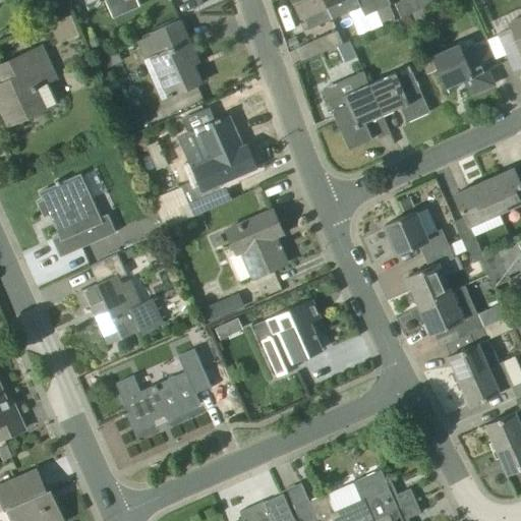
[(294,0),(301,17),(327,6),(324,0),(294,0)]
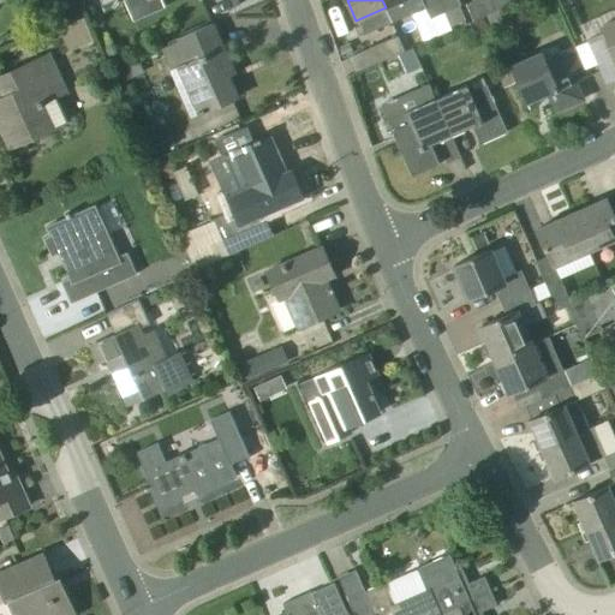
[(382,0),(386,7),(401,0),(422,0),(430,19),(437,36),(453,29),(451,27),(446,12),(447,12),(441,0),(382,0)]
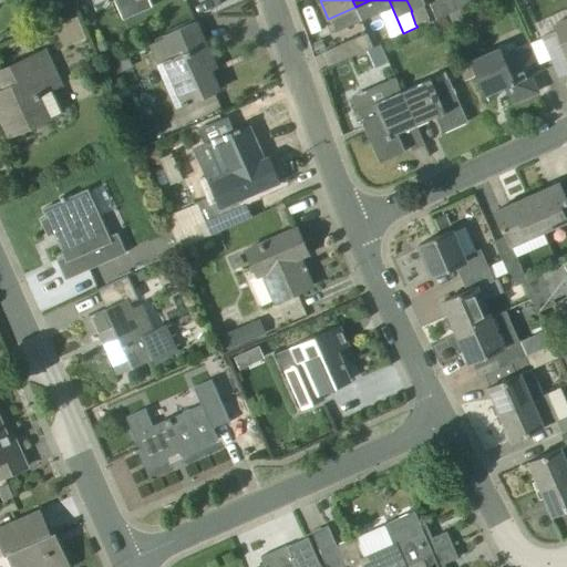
[(422,0),(406,0),(412,11),(424,6),(425,6),(422,0)]
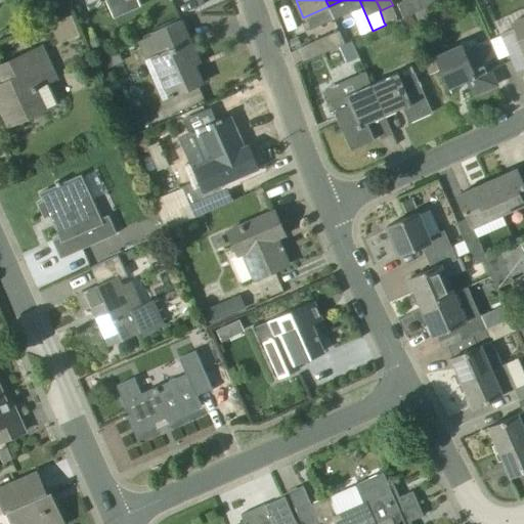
[(404,18),(409,31),(418,28),(412,15),(404,18)]
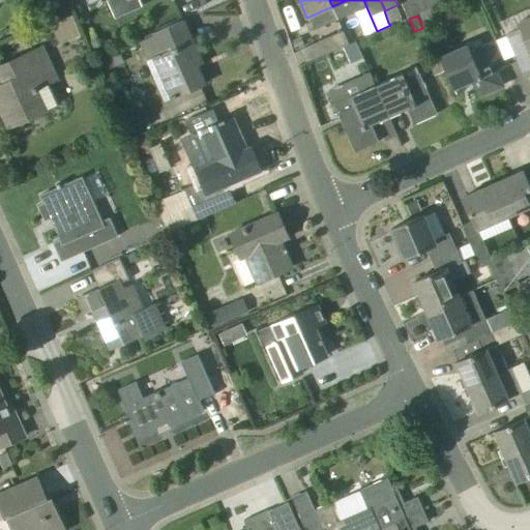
[(529,17),(518,23),(523,33),(509,39),(525,76),(529,72),(529,17)]
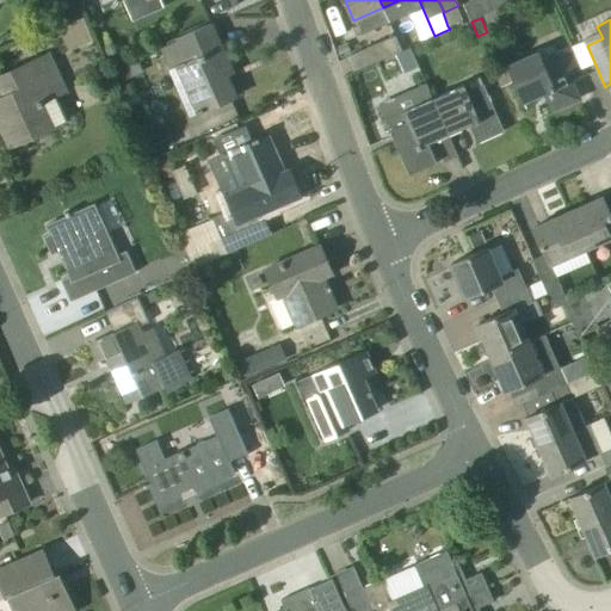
[(203,111),(236,97),(227,75),(234,72),(211,23),(177,38),(187,61),(183,63),(203,111)]
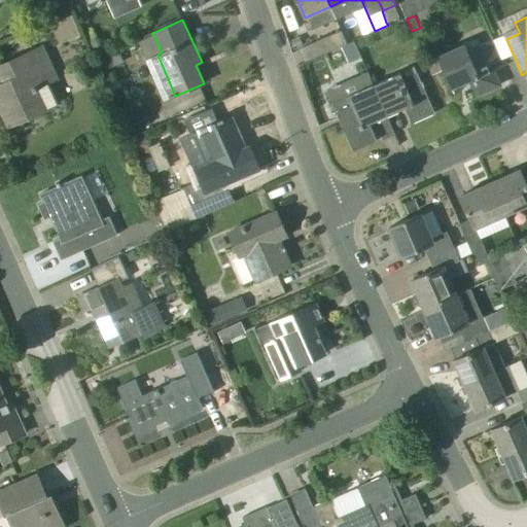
[(342,46),(347,44),(341,31),(317,41),(323,55),(325,54),(342,46)]
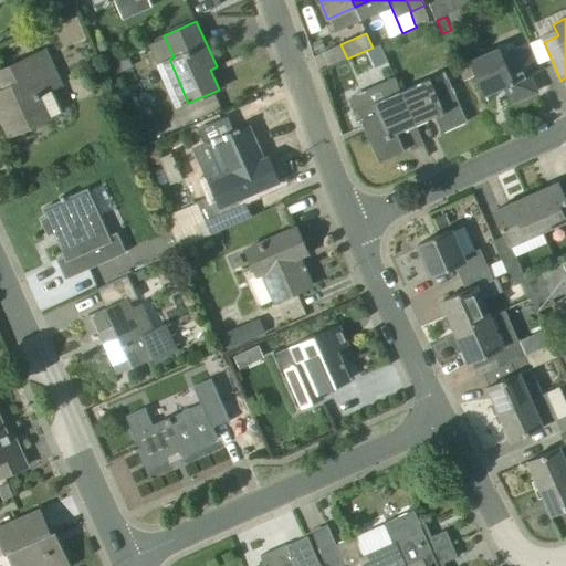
[(367,50),(375,67),(388,62),(380,44),(373,48),(367,50)]
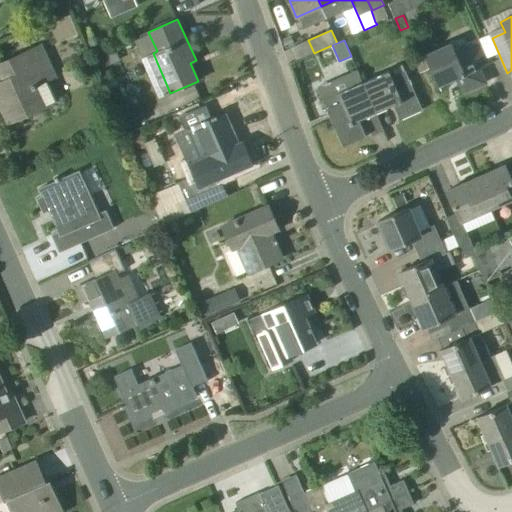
[(0,103),(9,123),(27,115),(46,106),(42,98),(52,93),(47,82),(57,77),(42,43),(4,61),(12,77),(0,82),(0,103)]
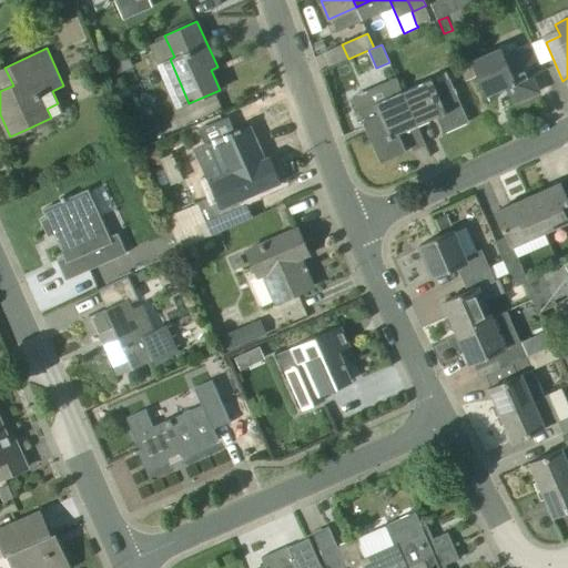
[(513,103),(538,92),(531,77),(543,71),(533,48),(505,60),(500,49),(472,61),(489,101),(490,100),(487,94),(506,87),(513,103)]
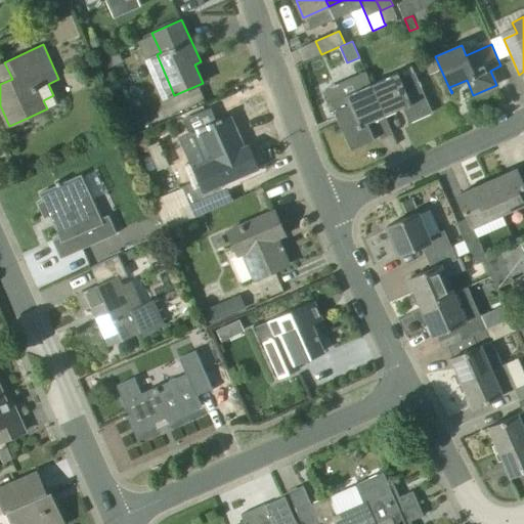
[(123,61),(117,48),(101,55),(107,69),(123,61)]
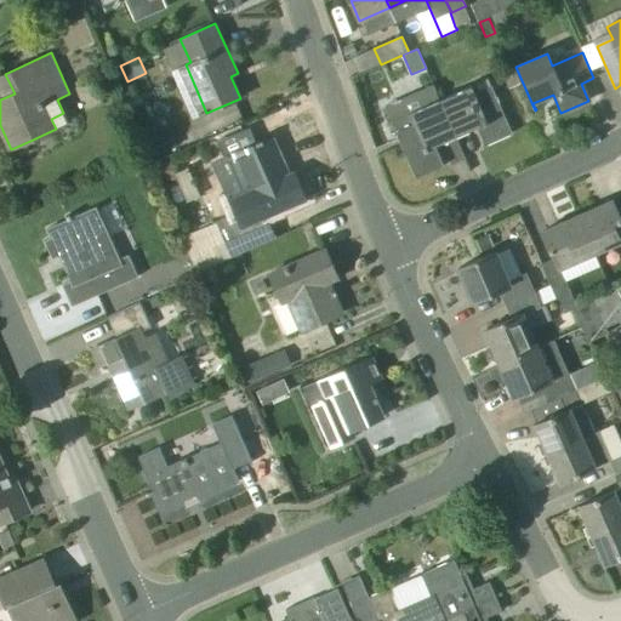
[(512,134),(493,90),(488,79),(471,86),(439,101),(456,137),(477,127),(485,146),(512,134)]
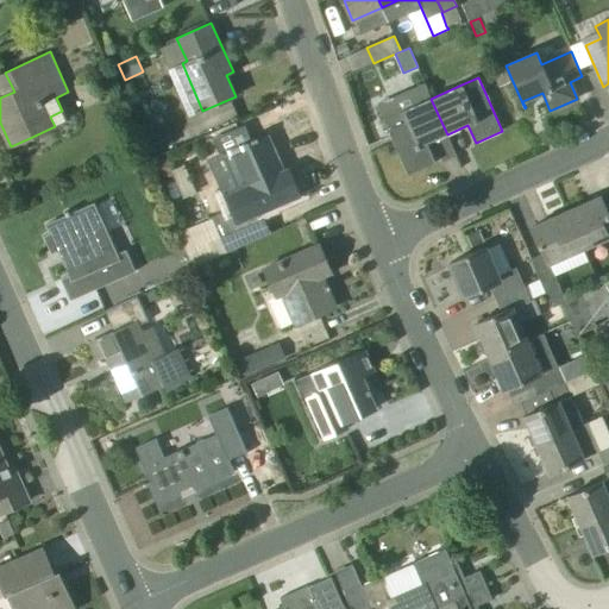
[(427,143),(447,135),(431,99),(401,112),(403,119),(387,126),(408,173),(435,161),(427,143)]
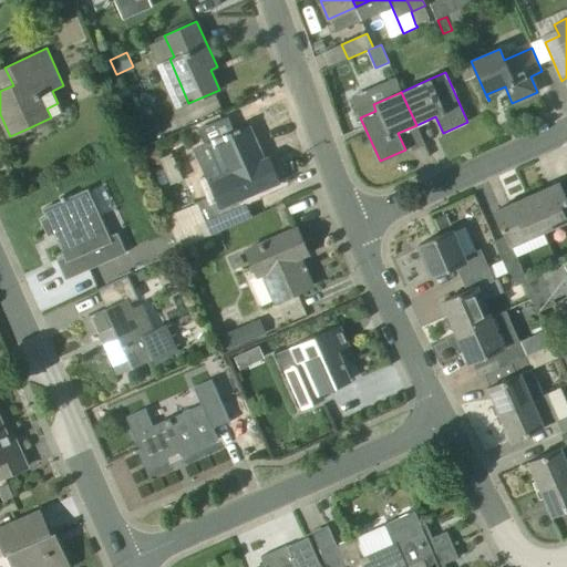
[(253,216),(244,196),(278,182),(268,160),(264,161),(248,126),(240,130),(239,127),(234,131),(235,133),(216,141),(225,161),(204,169),(209,183),(210,182),(217,194),(166,217),(181,248),(212,235),(253,216)]
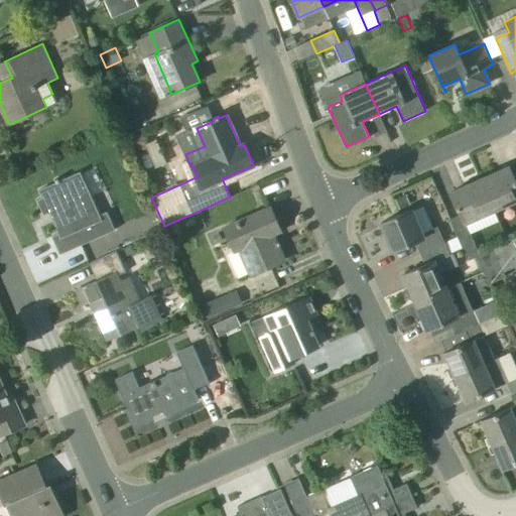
[(461,214),(449,219),(461,245),(467,259),(479,254),(473,240),(466,224),(515,201),(515,182),(509,166),(452,192),(461,214)]
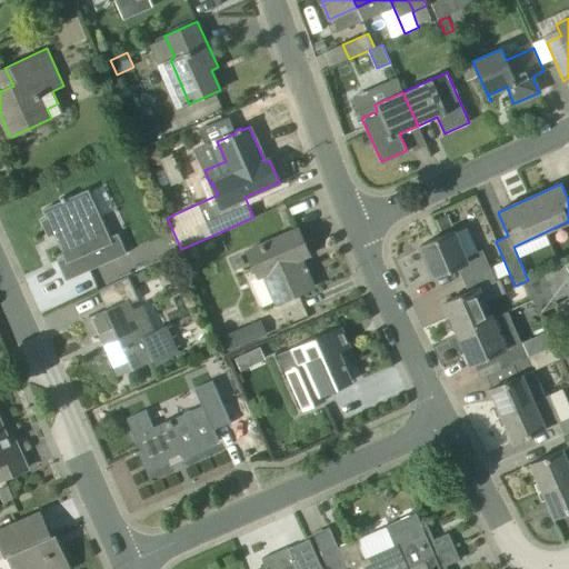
[(89,189),(66,200),(63,197),(61,199),(62,201),(43,210),(66,257),(57,261),(67,281),(128,255),(119,233),(110,237),(89,189)]
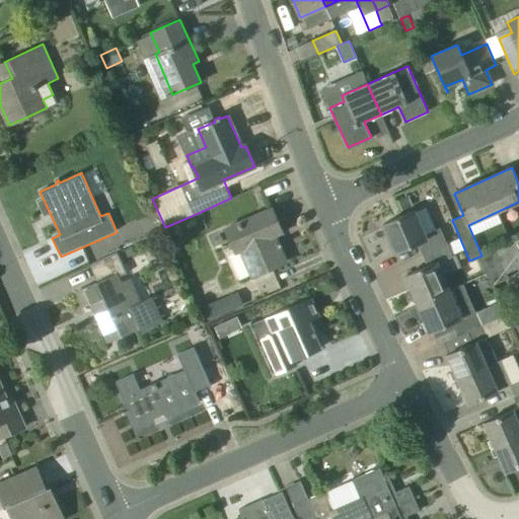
[(240,280),(251,275),(252,277),(286,262),(280,247),(282,246),(280,242),(278,243),(275,235),(282,232),(272,209),(225,229),(236,252),(229,255),(240,280)]
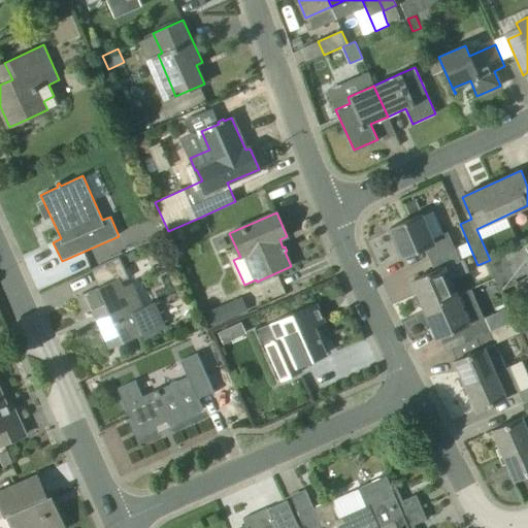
[(430,259),(455,248),(448,232),(432,239),(421,215),(390,228),(402,258),(425,248),(430,259)]
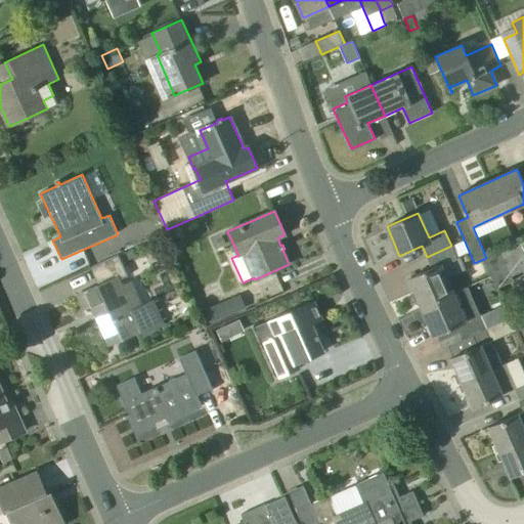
[(514,280),(512,276),(523,270),(523,242),(484,260),(496,289),(514,280)]
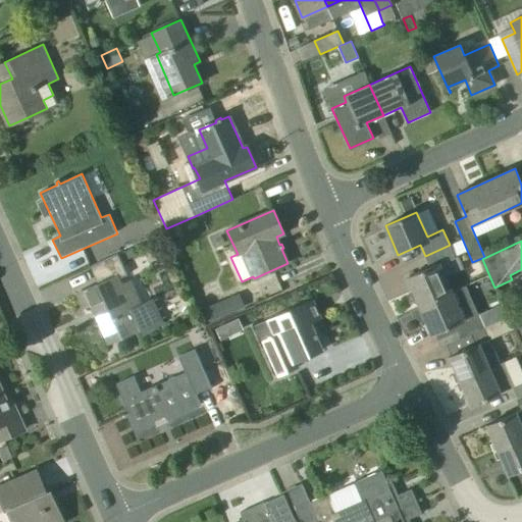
[(420,305),(452,292),(439,264),(455,257),(450,245),(425,256),(430,268),(408,277),(420,305)]
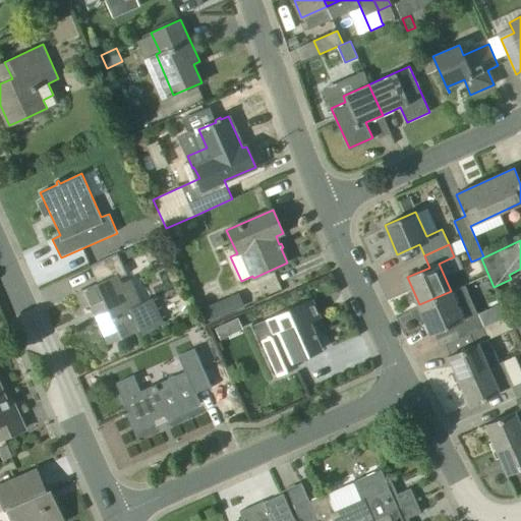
[(153,298),(140,303),(130,282),(122,286),(119,279),(127,275),(118,254),(91,267),(91,268),(118,255),(126,274),(118,278),(117,277),(77,294),(83,307),(92,304),(109,343),(140,328),(141,330),(163,320),(153,298)]
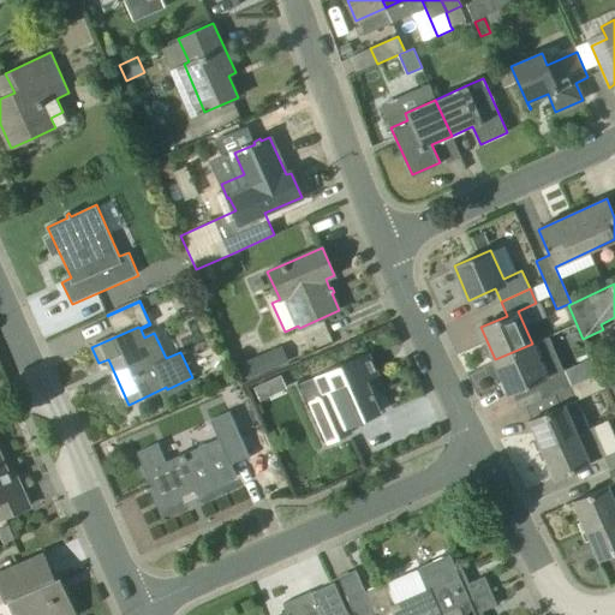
[(543,398),(555,393),(580,382),(578,376),(569,381),(563,369),(547,377),(532,344),(495,359),(509,394),(536,381),(543,398)]
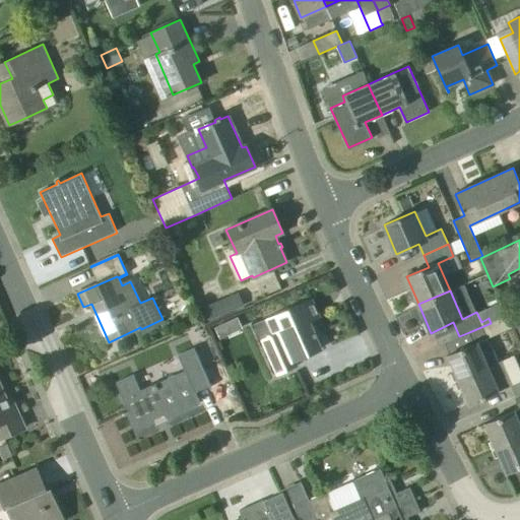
[(209,306),(214,319),(245,306),(239,294),(209,306)]
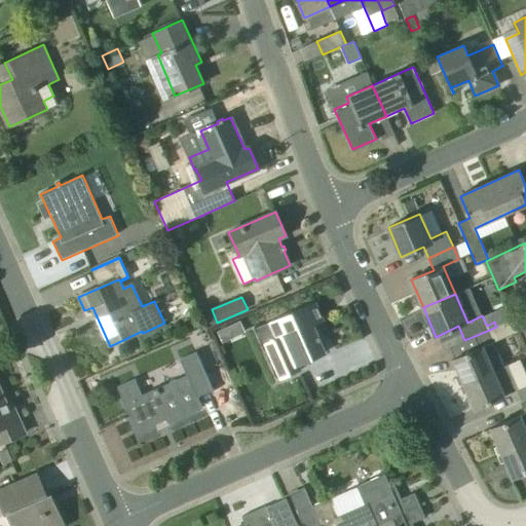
[(282,337),(265,345),(280,378),(300,370),(298,365),(325,353),(318,341),(322,340),(320,336),(317,337),(312,325),(323,321),(314,303),(274,321),(282,337)]
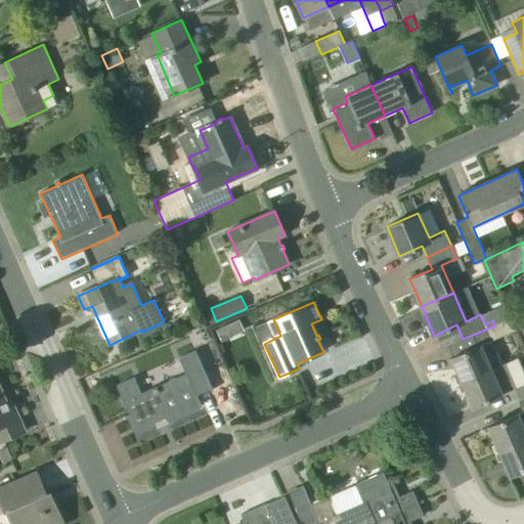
[(239,318),(217,328),(222,340),(245,331),(239,318)]
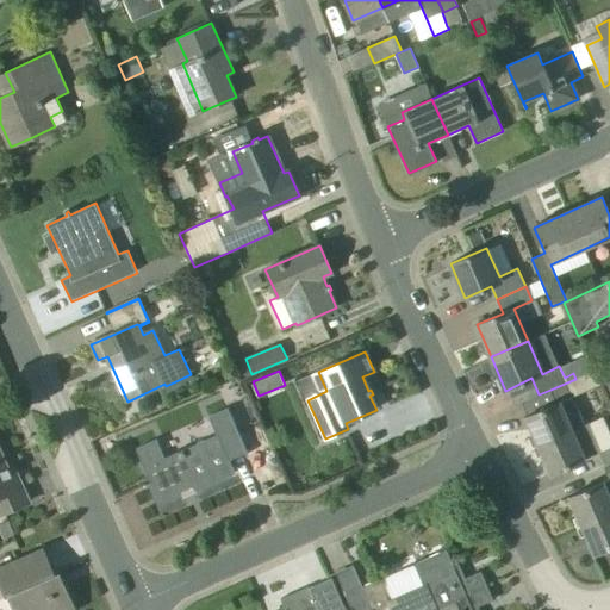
[(585,425),(585,424),(572,396),(599,385),(593,371),(576,379),(551,390),(556,403),(524,417),(537,446),(585,425)]
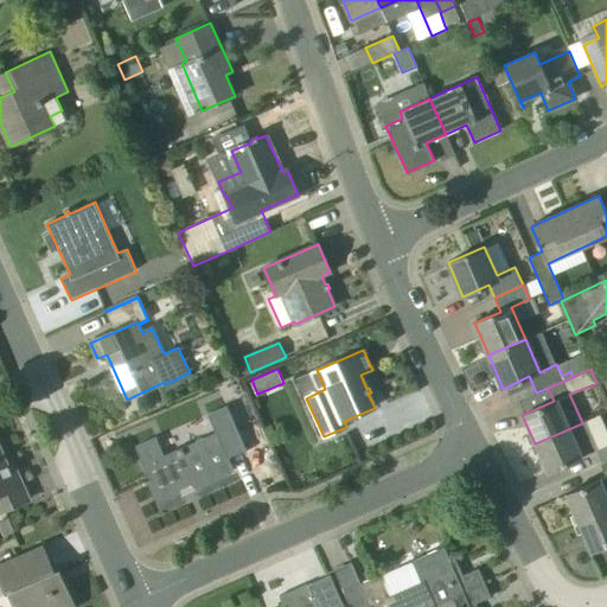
[(157,438),(136,447),(159,499),(192,484),(195,489),(234,471),(228,457),(244,449),(246,453),(247,452),(227,407),(209,415),(216,434),(165,455),(157,438)]
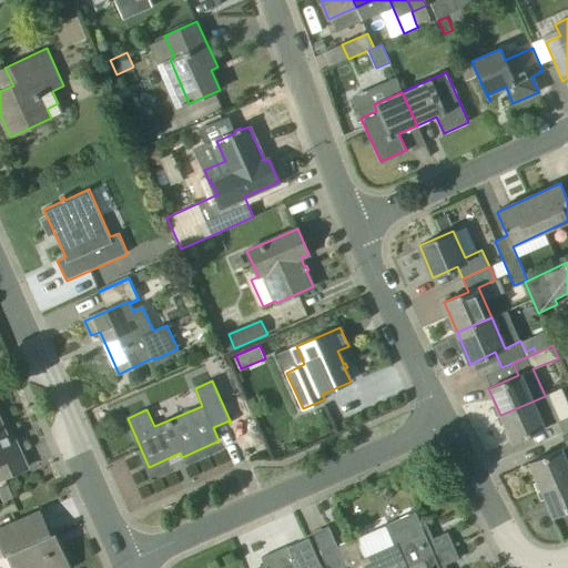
[(567,432),(567,416),(559,421),(548,394),(545,395),(545,396),(500,415),(511,442),(546,426),(557,422),(563,433),(563,435),(567,432)]
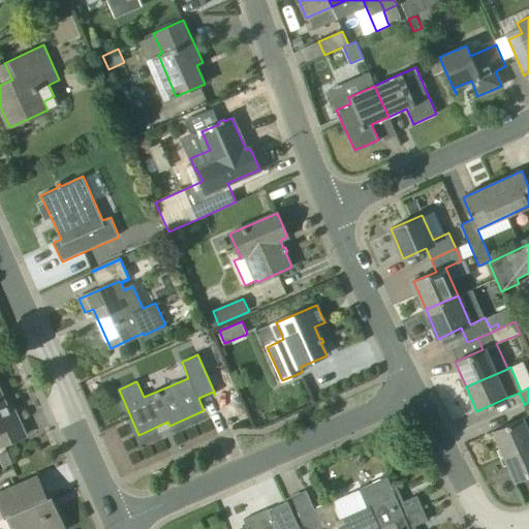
[(0,446),(25,436),(13,410),(9,412),(0,391),(0,446)]
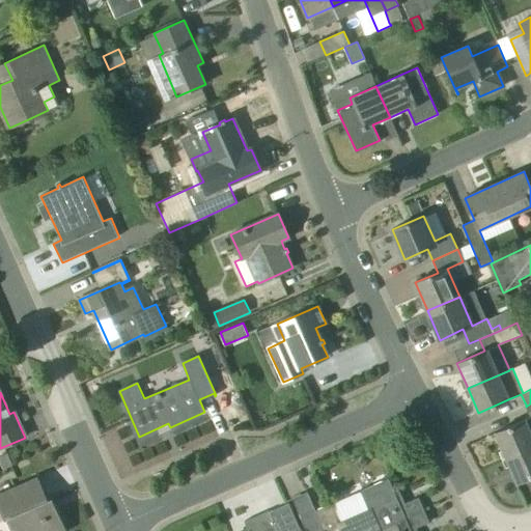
[(530,423),(529,424),(527,419),(495,434),(505,458),(530,447),(530,423)]
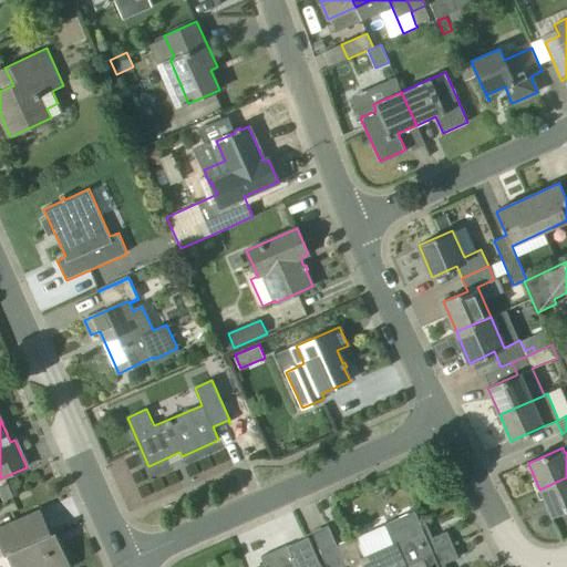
[(566,477),(539,490),(552,516),(566,508),(566,477)]
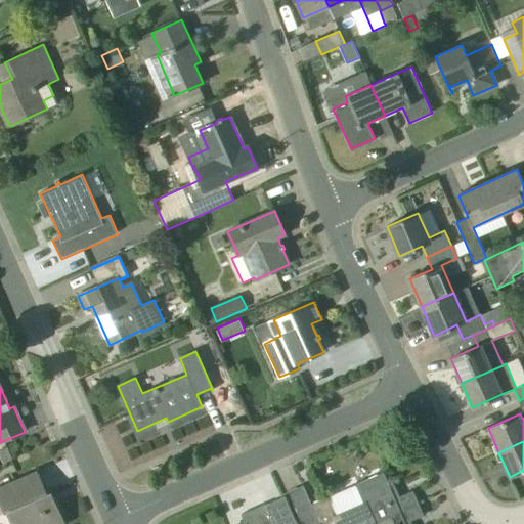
[(0,450),(0,454),(3,463),(13,460),(8,447),(0,450)]
